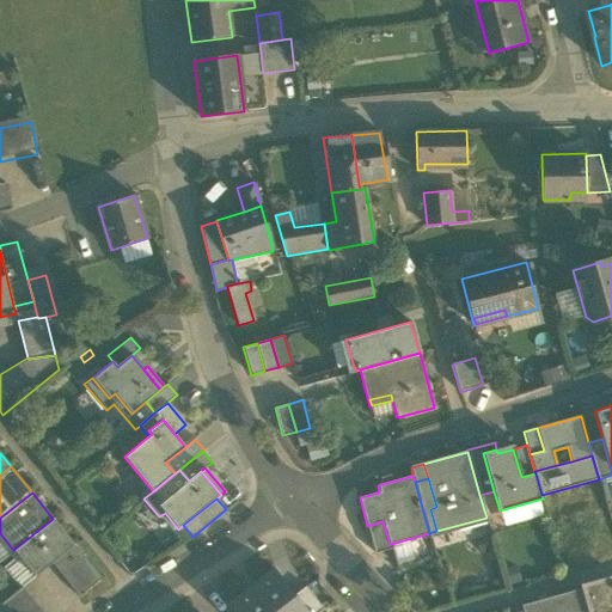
[(74,544),(53,519),(13,550),(35,576),(51,563),(74,545),(74,544)]
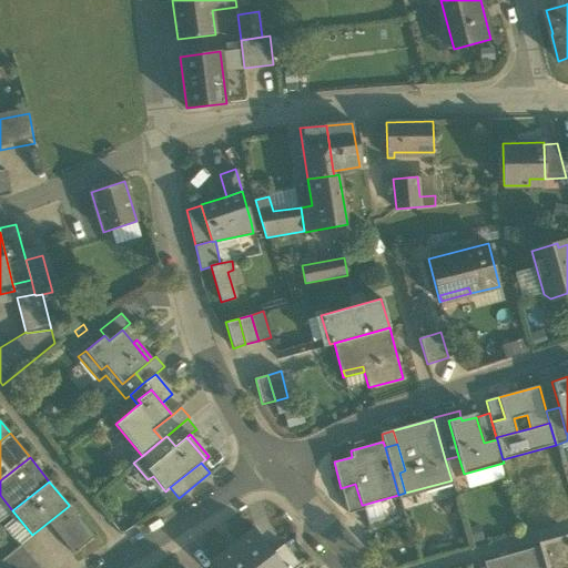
[(341,488),(348,514),(364,509),(363,505),(362,505),(355,484),(341,488)]
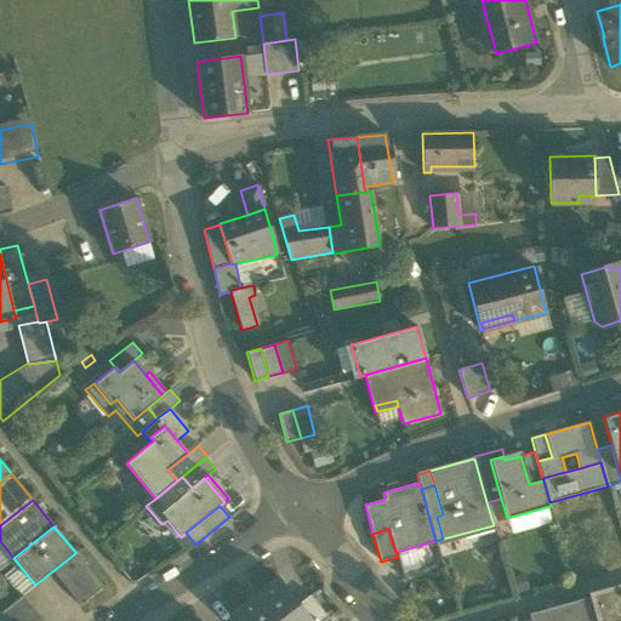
[(52,571),(62,582),(84,564),(75,552),(75,553),(52,571)]
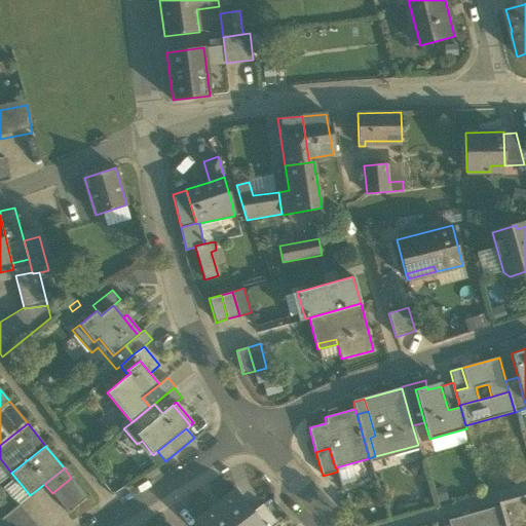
[(52,493),(60,502),(79,487),(71,478),(52,493)]
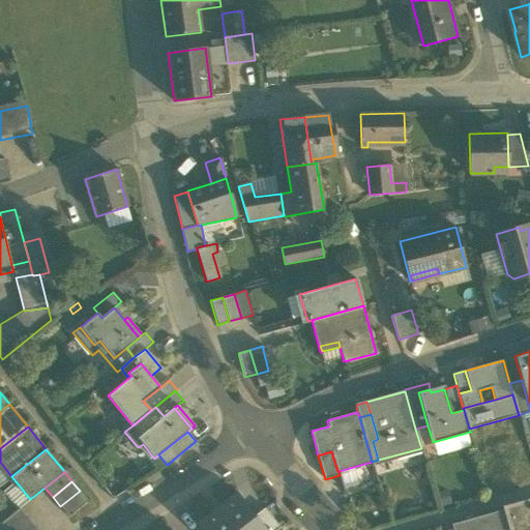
[(88,501),(80,491),(60,506),(68,517),(87,501),(88,501)]
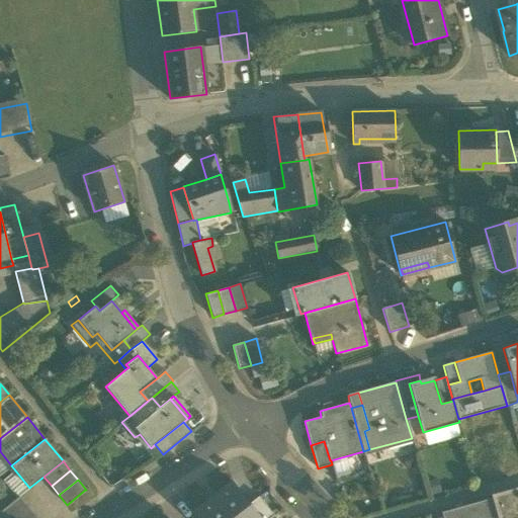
[(260,517),(249,503),(232,482),(193,511),(198,517),(260,517)]
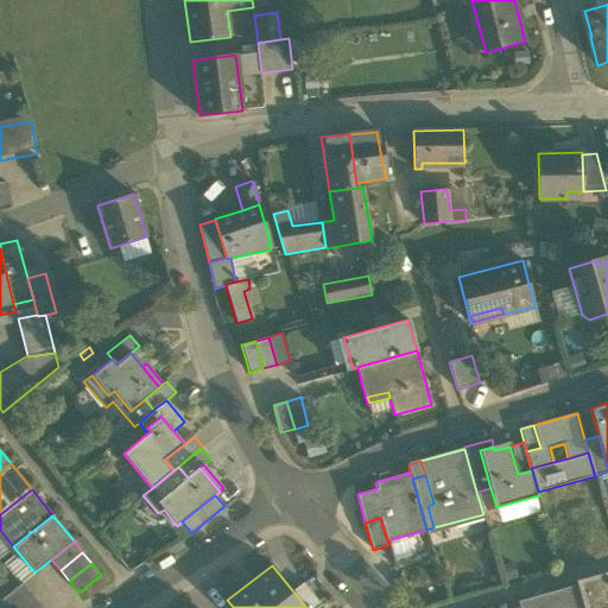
[(607,607),(607,572),(577,581),(578,584),(584,607),(607,607)]
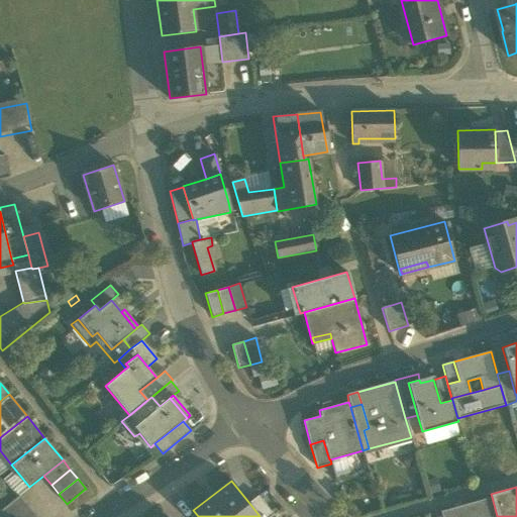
[(248,502),(260,516),(269,516),(273,514),(257,495),(248,502)]
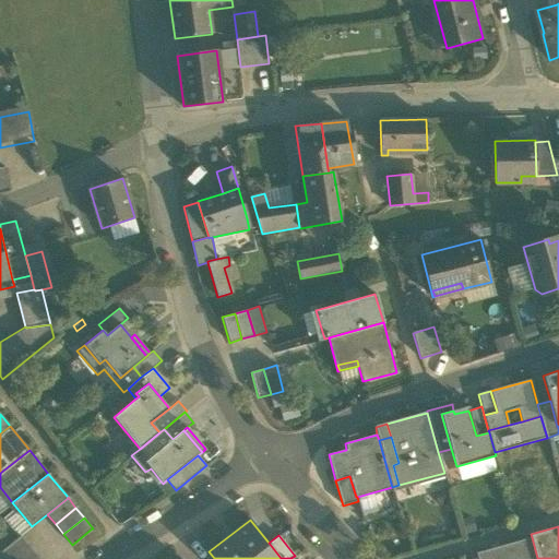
[(0,551),(0,552),(4,558),(12,558),(28,546),(20,536),(0,551)]
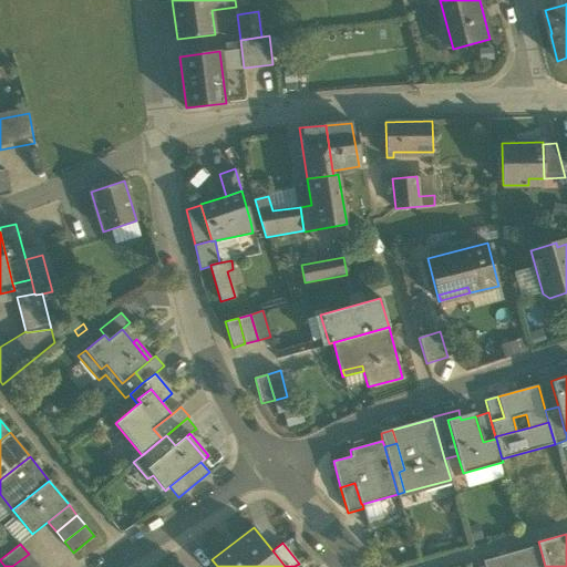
[(545,566),(539,545),(483,562),(484,566),(545,566)]
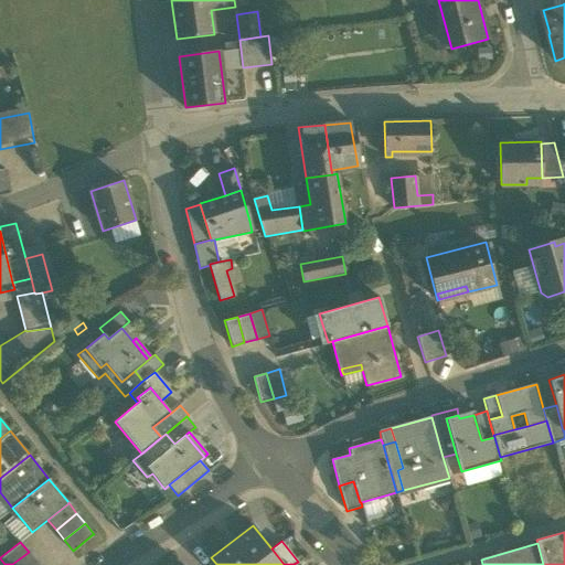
[(12,564),(33,564),(36,562),(29,552),(12,564)]
